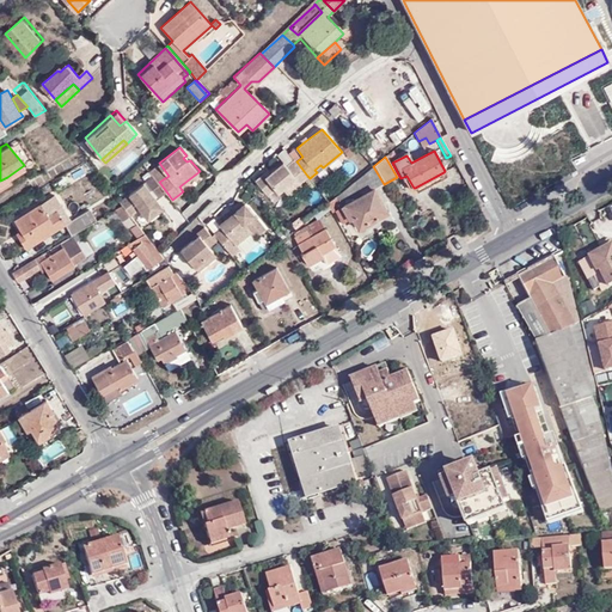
[(265,176),(263,172),(256,179),(267,194),(275,189),(277,191),(282,188),(295,178),(300,183),(307,176),(297,161),(294,159),(286,165),(286,164),(285,161),(283,161),(270,171),(265,176)]
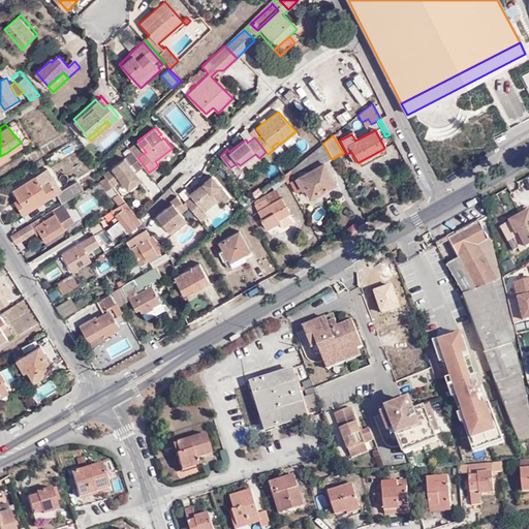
[(322,144),(282,177),(286,184),(294,180),(302,191),(305,188),(311,198),(335,184),(323,164),(332,159),(322,144)]
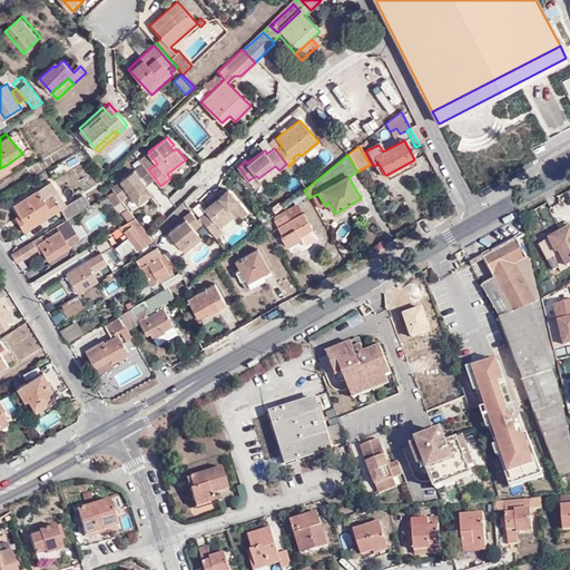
[(413,160),(386,175),(390,180),(416,166),(413,160)]
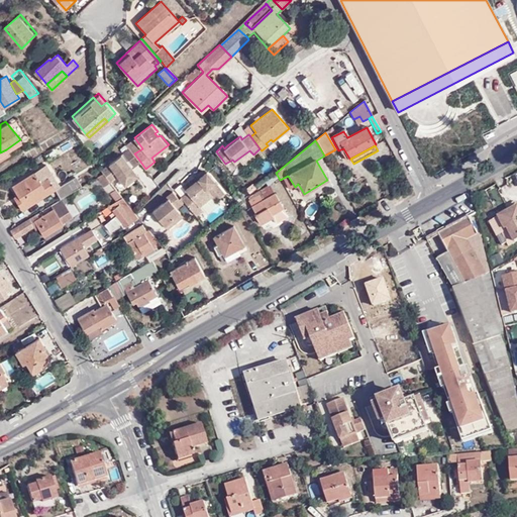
[(344,162),(349,159),(343,148),(338,150),(344,162)]
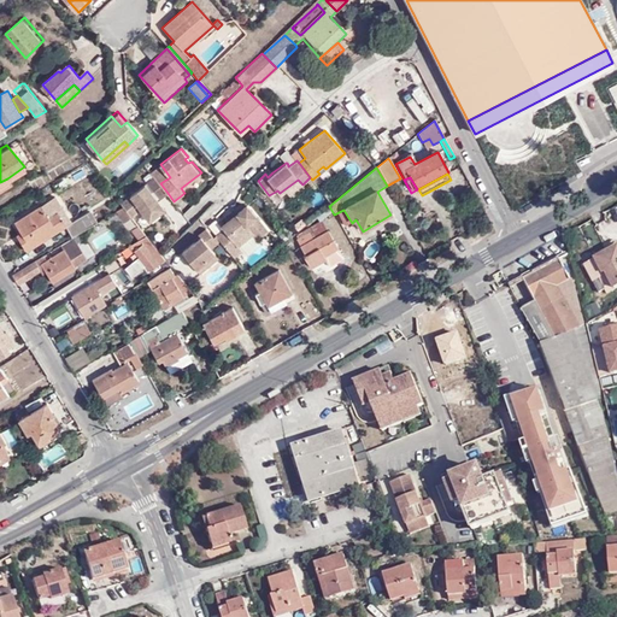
[(0,192),(11,184),(7,178),(0,182),(0,192)]
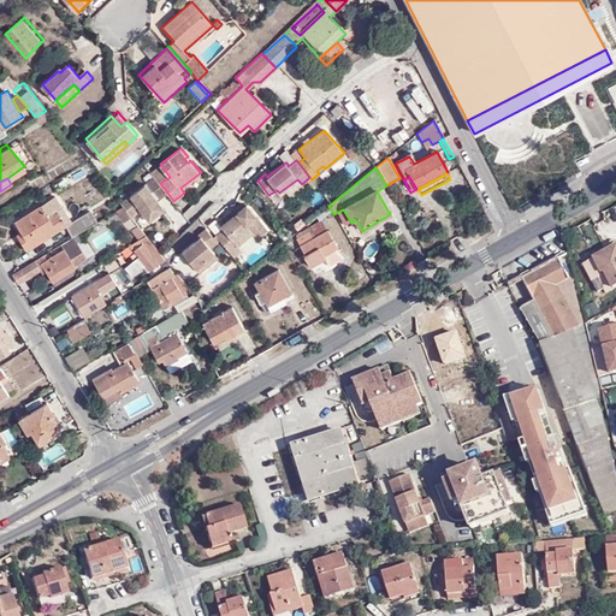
[(297,179),(284,189),(290,197),(303,187),(302,184),(297,179)]
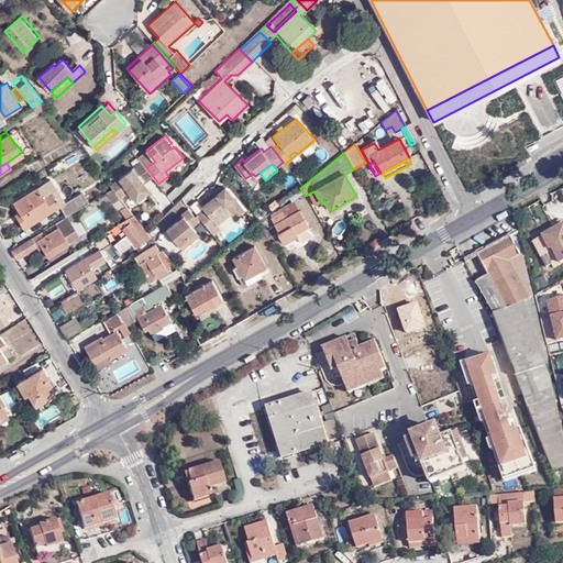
[(144,165),(143,166),(152,177),(153,176),(146,167),(144,165)]
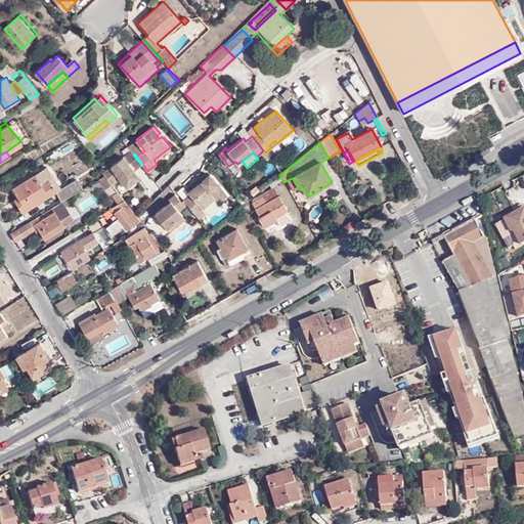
[(133,155),(128,158),(136,168),(141,165),(133,155)]
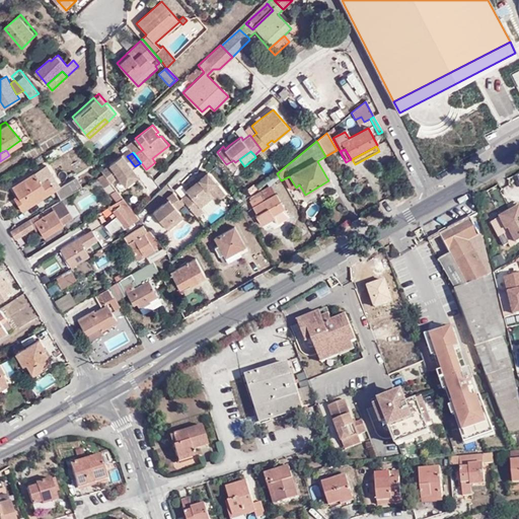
[(122,154),(100,170),(103,173),(109,181),(119,174),(122,179),(134,170),(122,154)]
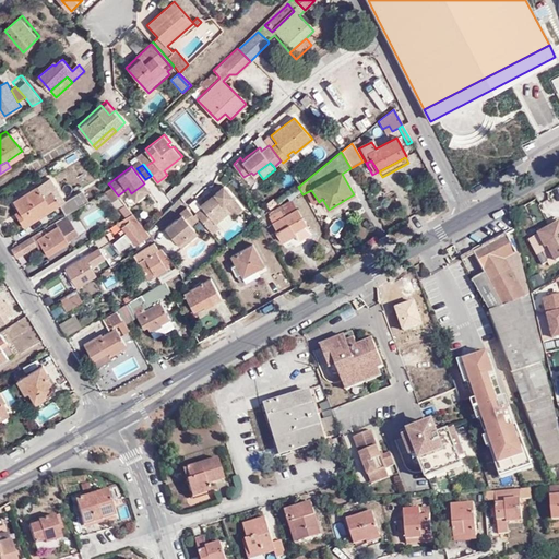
[(59,204),(66,201),(50,177),(14,201),(20,210),(22,213),(18,216),(24,227),(59,204)]
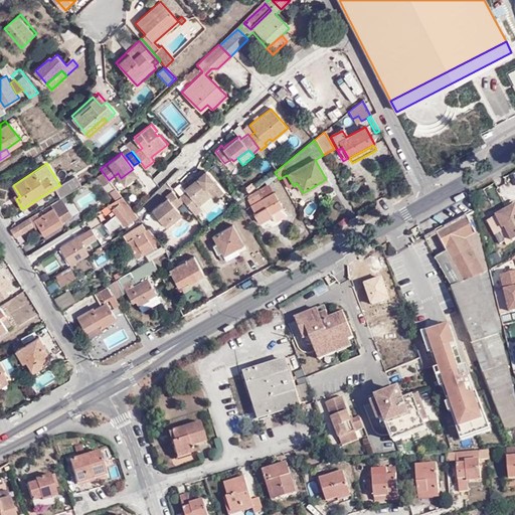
[(137,174),(133,169),(121,178),(125,182),(137,174)]
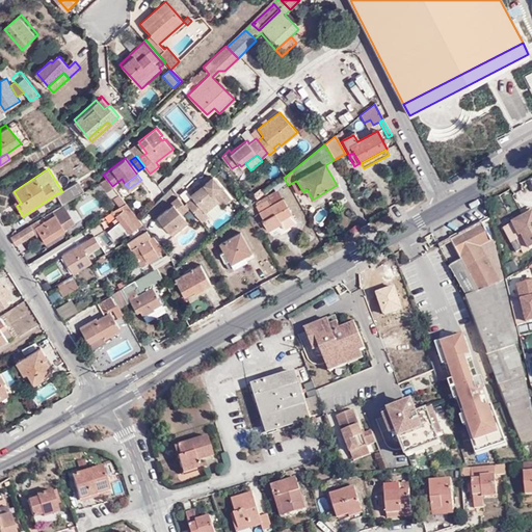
[(187,204),(189,207),(201,220),(208,214),(205,210),(217,200),(221,205),(231,198),(213,176),(205,183),(196,189),(190,194),(192,196),(194,198),(187,204)]
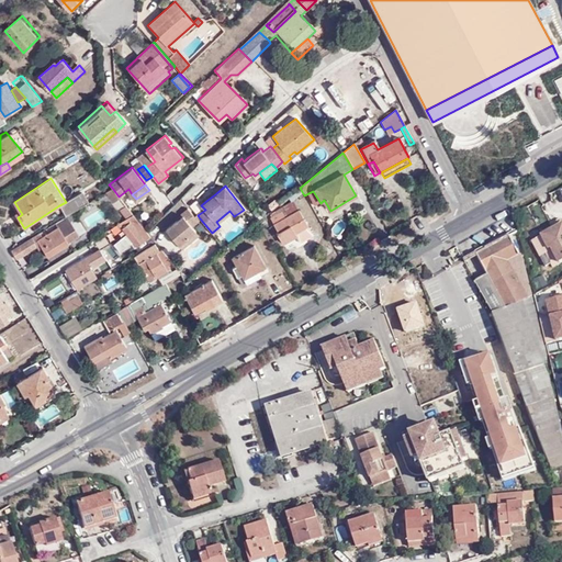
[(117,208),(124,203),(119,197),(112,188),(107,191),(117,208)]
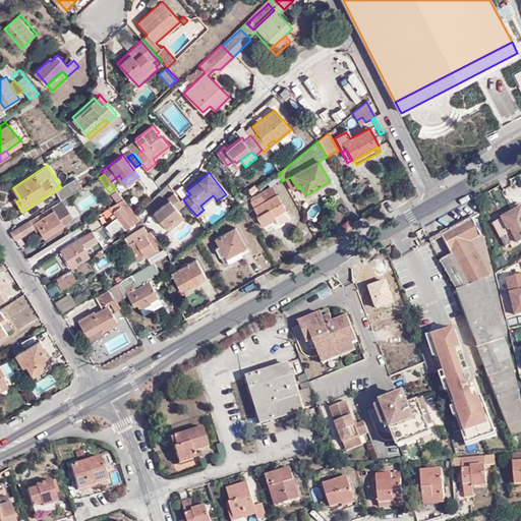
[(190,182),(192,185),(200,179),(198,176),(190,182)]
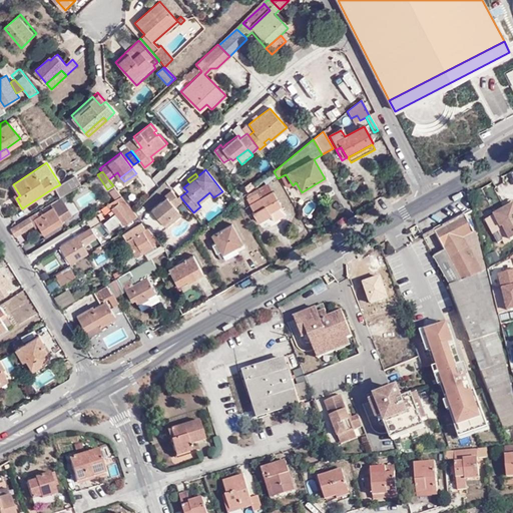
[(60,184),(54,187),(60,197),(80,184),(74,175),(60,184)]
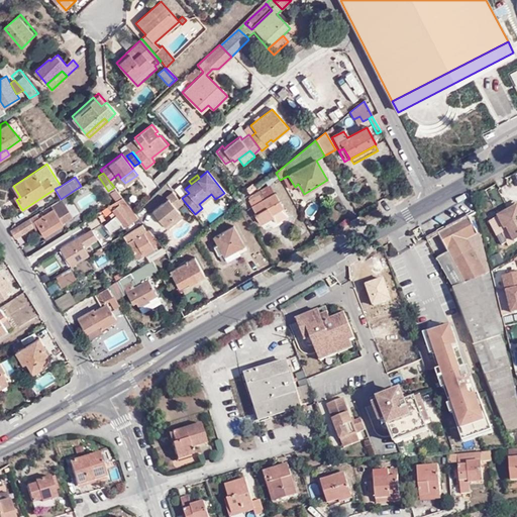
[(116,201),(122,197),(115,189),(111,191),(116,201)]
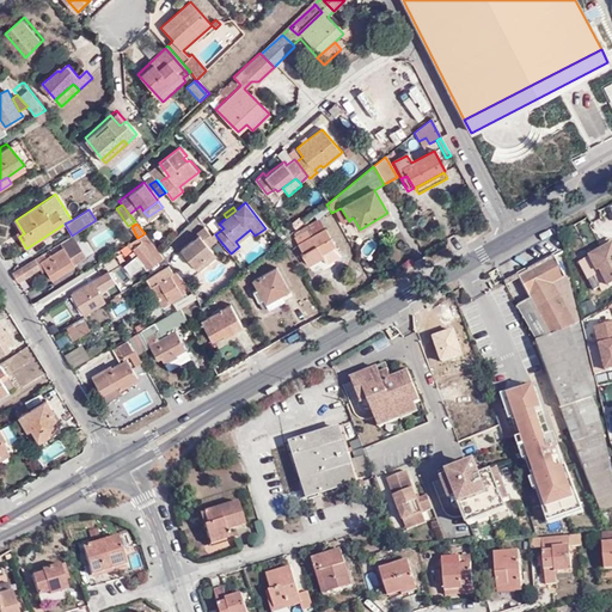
[(215,240),(210,234),(203,226),(196,232),(199,234),(181,250),(194,265),(213,251),(208,245),(215,240)]
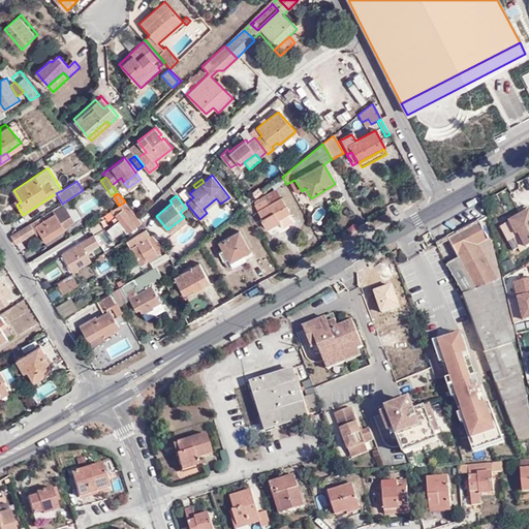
[(223,208),(220,204),(216,198),(204,209),(207,213),(211,218),(223,208)]
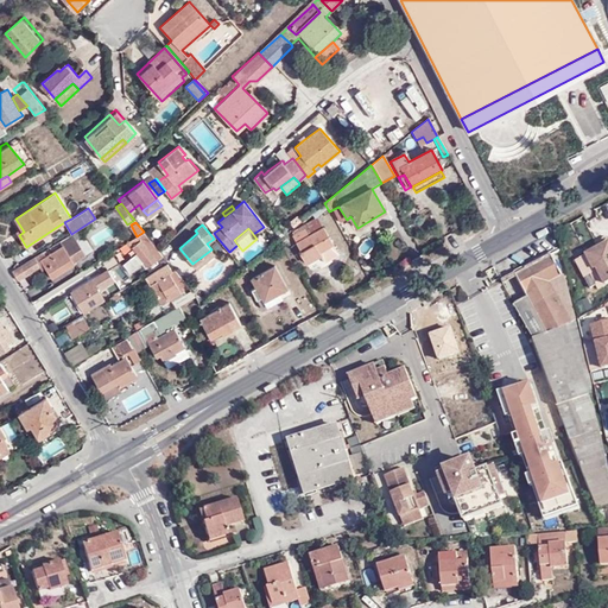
[(303,230),(291,238),(298,249),(296,251),(303,265),(317,257),(321,260),(335,252),(322,228),(306,236),(303,230)]
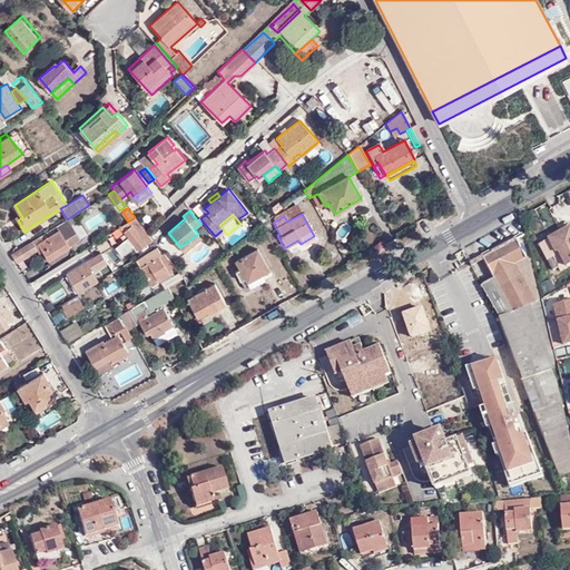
[(148,241),(154,247),(157,246),(135,217),(128,222),(120,226),(136,252),(146,246),(144,243),(148,241)]
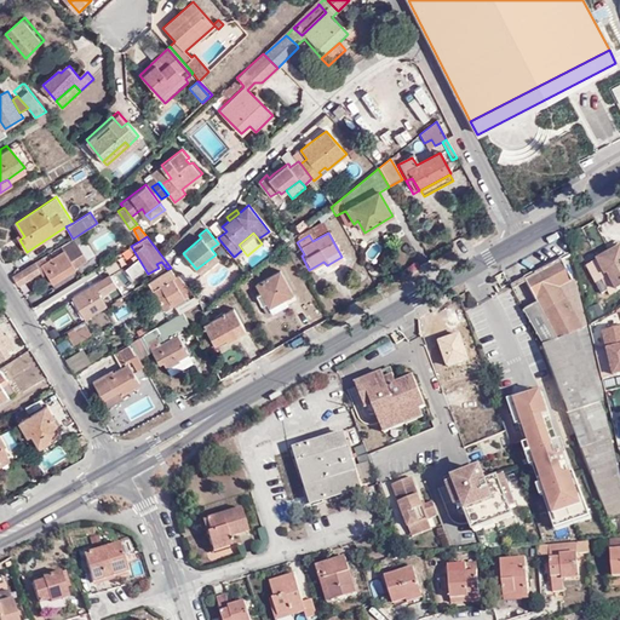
[(52,282),(76,268),(75,267),(87,259),(74,239),(36,262),(35,262),(21,270),(26,280),(44,269),(46,273),(52,282)]
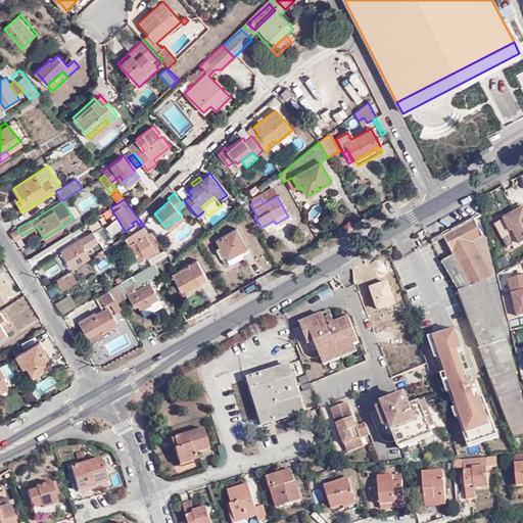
[(522,215),(520,209),(493,226),(507,251),(512,248),(507,238),(511,236),(510,235),(512,233),(520,249),(522,246),(522,215)]
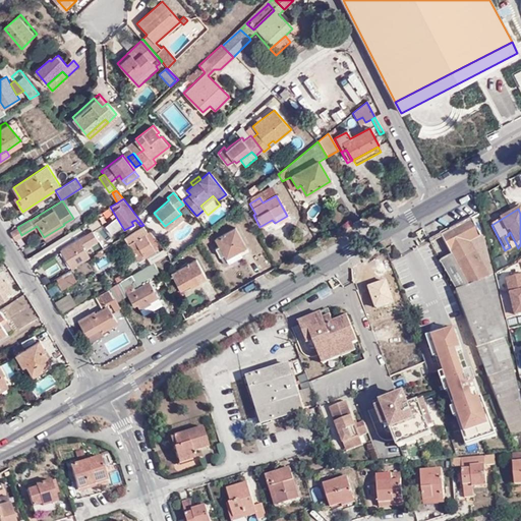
[(181,214),(165,226),(168,230),(184,218),(181,214)]
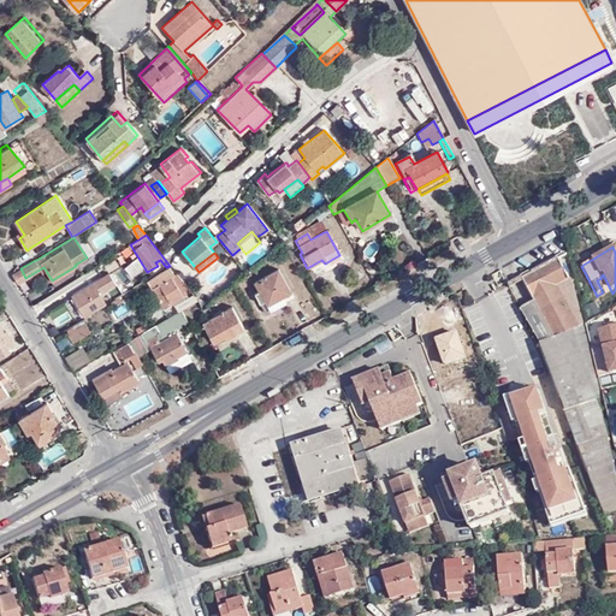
[(120,255),(112,261),(118,272),(128,267),(120,255)]
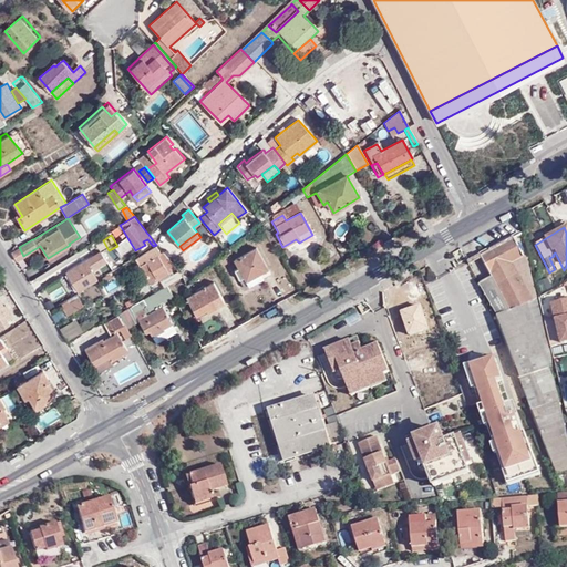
[(494,321),(557,475),(566,472),(566,443),(549,372),(524,305),(534,299),(526,264),(513,238),(480,256),(491,277),(476,286),(495,320),(494,321)]
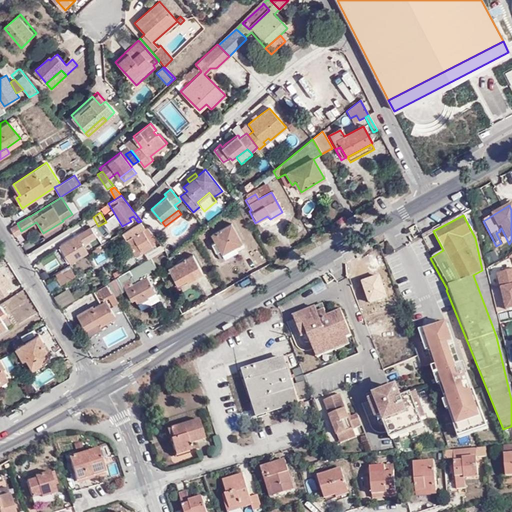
[(141,222),(122,233),(136,256),(155,244),(141,222)]
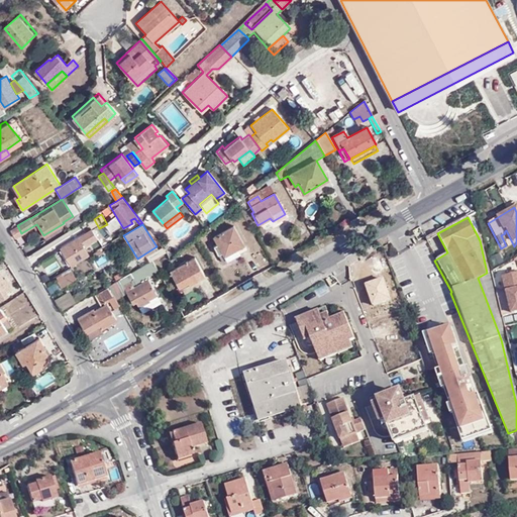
[(228,251),(234,248),(242,243),(231,226),(221,231),(218,227),(211,231),(213,236),(211,237),(223,261),(230,256),(228,251)]
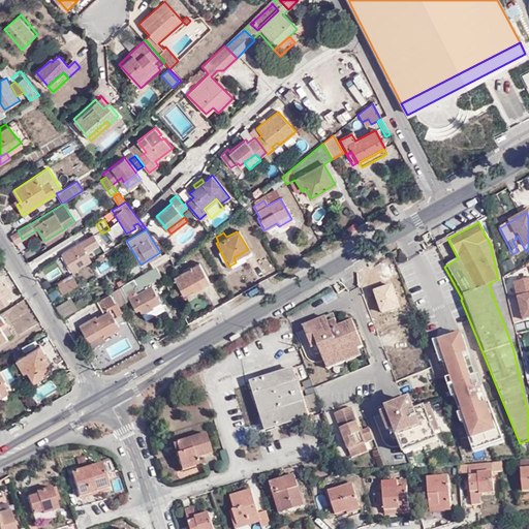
[(151,261),(154,267),(156,266),(169,257),(165,252),(151,261)]
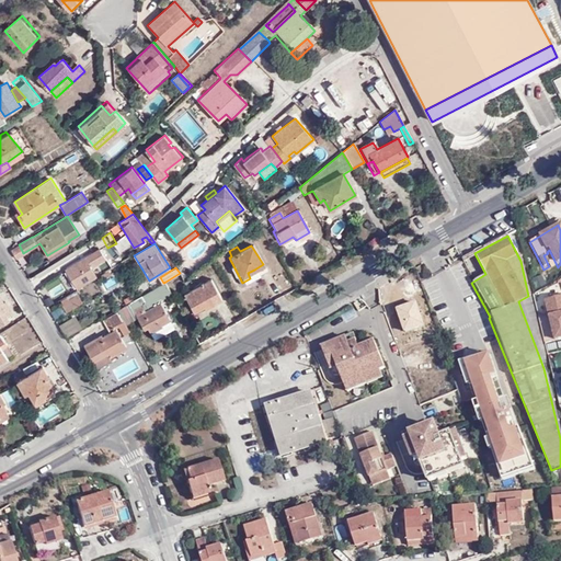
[(256,274),(254,270),(248,273),(250,278),(256,274)]
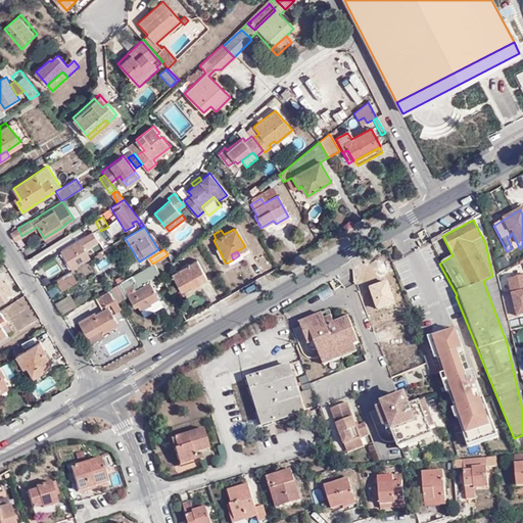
[(184,281),(188,288),(205,279),(195,262),(170,275),(176,286),(184,281)]
